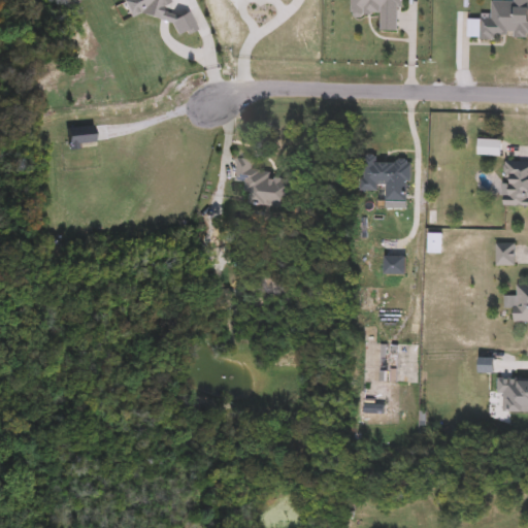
[(172,0),(162,6),(170,22),(188,12),(196,29),(179,39),(167,18),(154,25),(145,11),(131,20),(120,0),(172,0)]
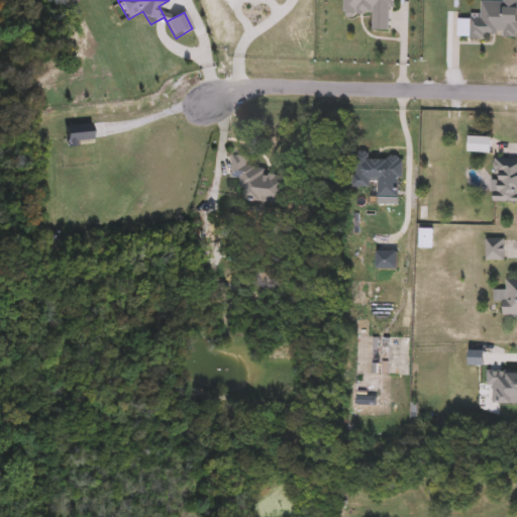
[(343,0),(392,0),(392,31),(373,31),(373,15),(343,15),(343,0)]
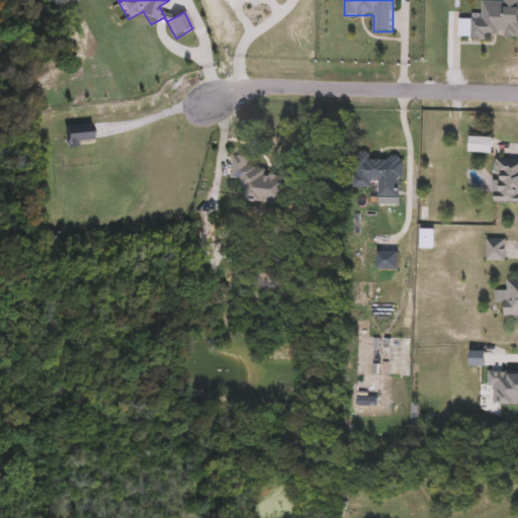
[(517,1),(517,38),(503,38),(470,38),(470,17),(481,17),(481,1),(517,1)]
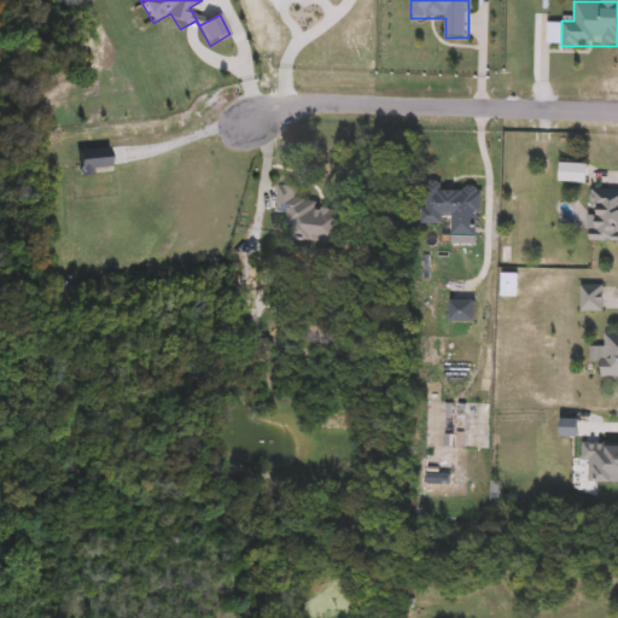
[(587,184),(559,184),(559,164),(587,164),(587,184)]
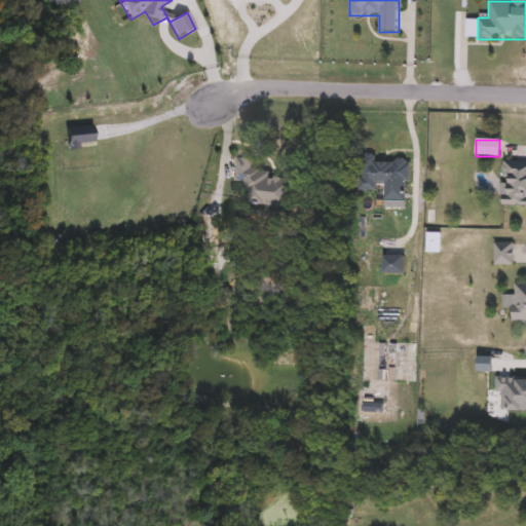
[(383,201),(383,189),(361,189),(361,155),(375,155),(375,162),(407,162),(407,202),(383,201)]
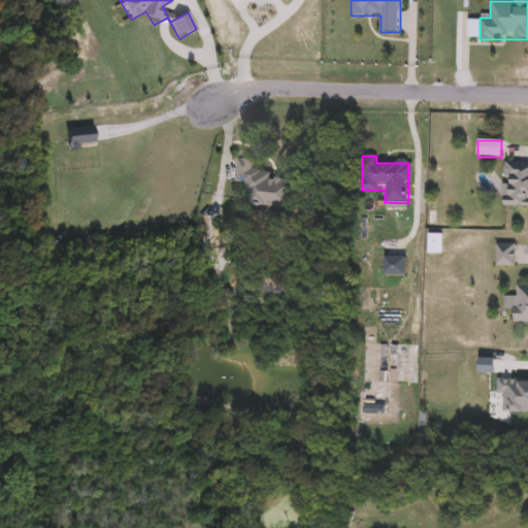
[(234,183),(236,159),(252,160),(251,169),(270,170),(269,178),(293,180),(291,208),(250,205),(251,193),(244,192),(244,183),(234,183)]
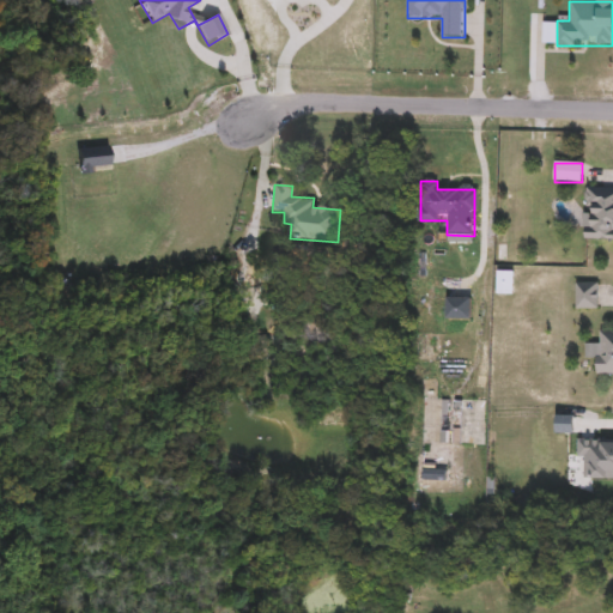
[(612,231),(612,241),(586,241),(586,189),(612,189),(612,231)]
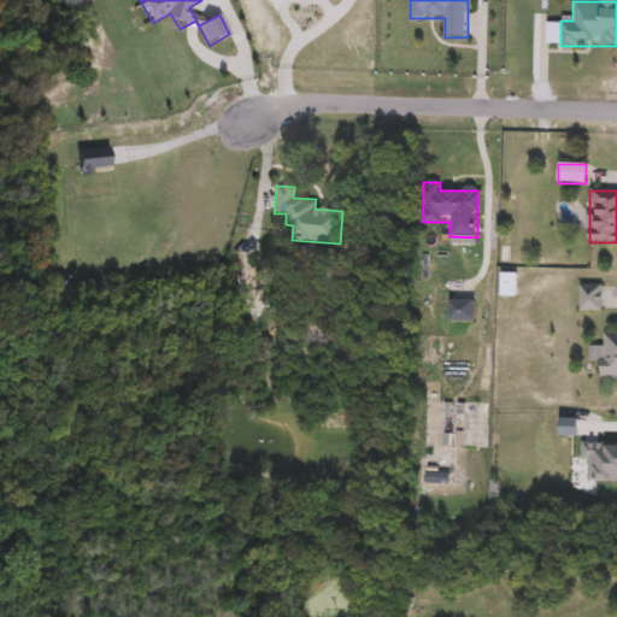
[(516,275),(516,298),(500,298),(500,274),(516,275)]
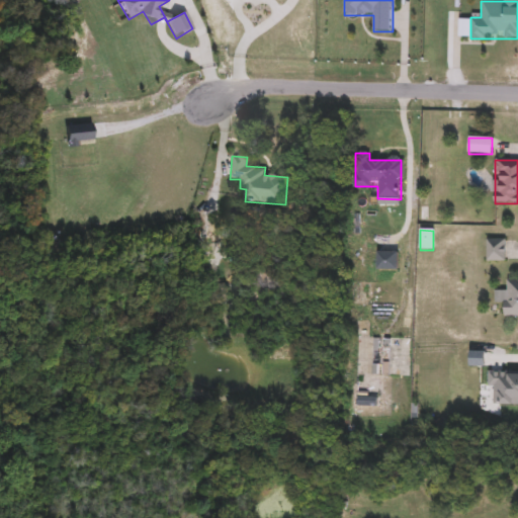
[(190,236),(195,242),(191,247),(183,245),(190,236)]
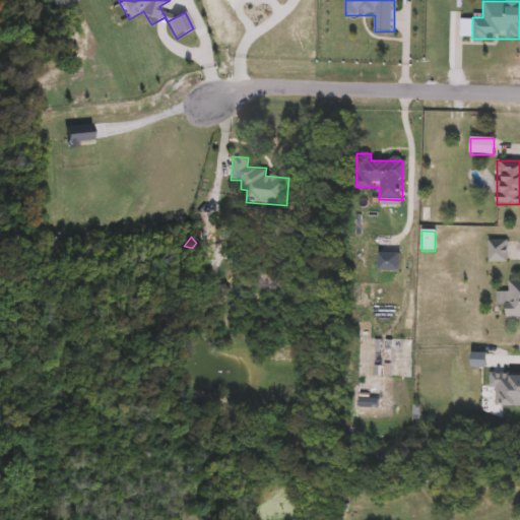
[(489,263),(489,241),(506,241),(506,263),(489,263)]
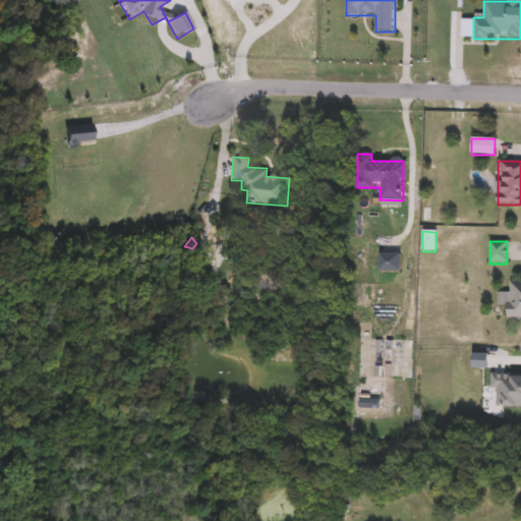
[(400,254),(400,273),(380,273),(380,254),(400,254)]
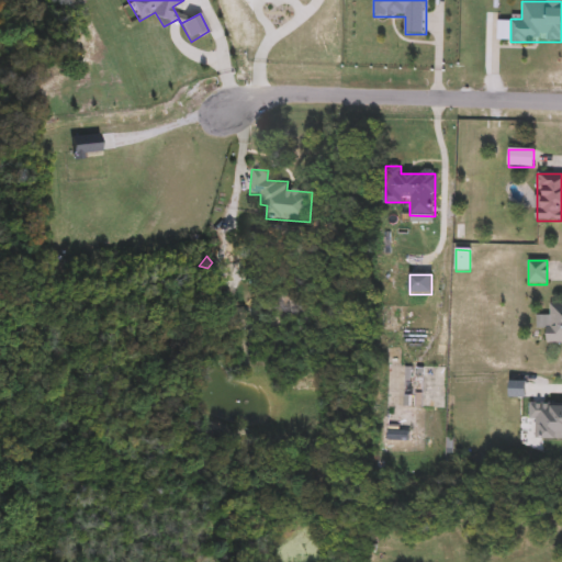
[(262,277),(285,277),(284,288),(263,289),(262,277)]
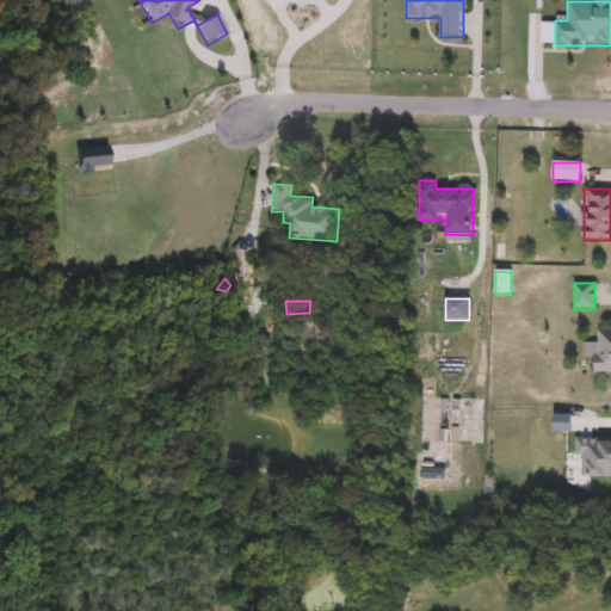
[(610,375),(596,375),(594,358),(584,358),(582,344),(598,344),(598,331),(610,331),(610,375)]
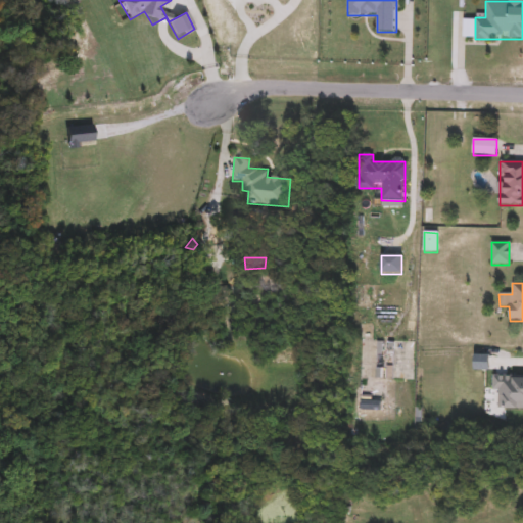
[(161,389),(186,397),(181,401),(169,398),(161,389)]
